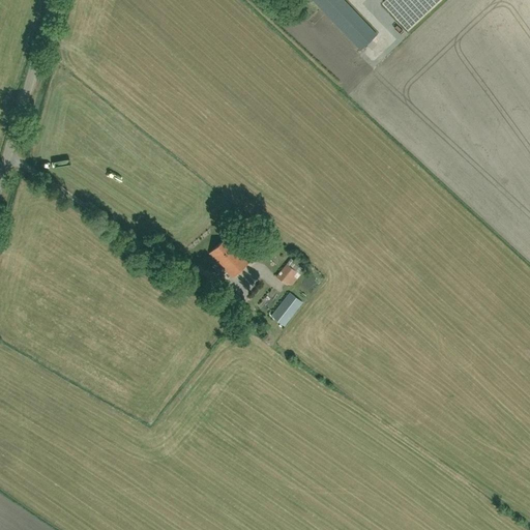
[(313,0),(361,50),(377,35),(344,0),(313,0)]
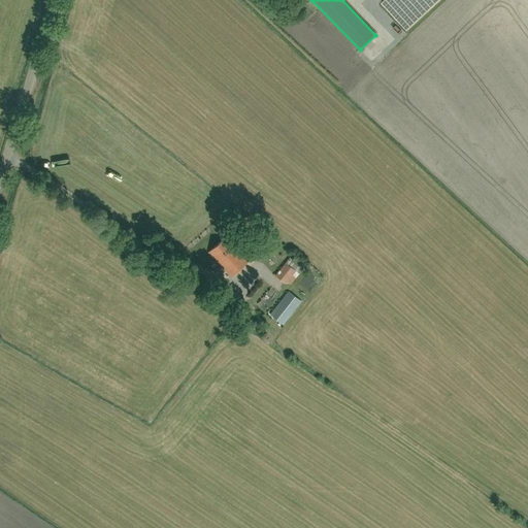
[(375,10),(384,0),(369,0),(367,3),(375,10)]
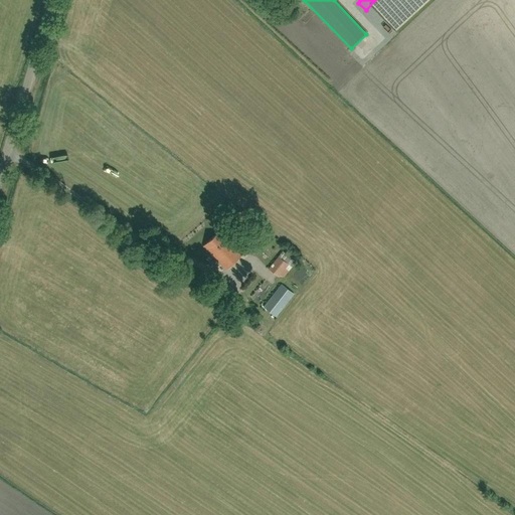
[(226,270),(242,254),(220,231),(204,246),(226,270)]
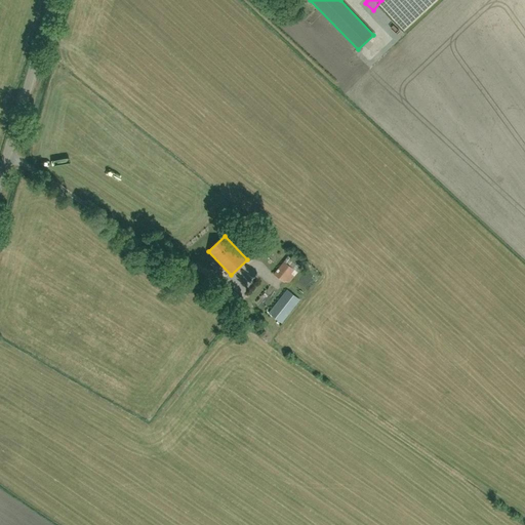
[(284,282),(294,270),(285,263),(275,275),(284,282)]
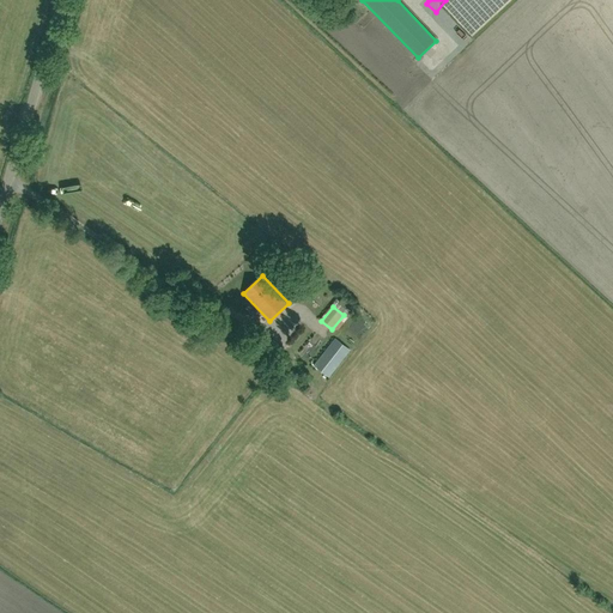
[(272,357),(280,345),(263,334),(255,345),(272,357)]
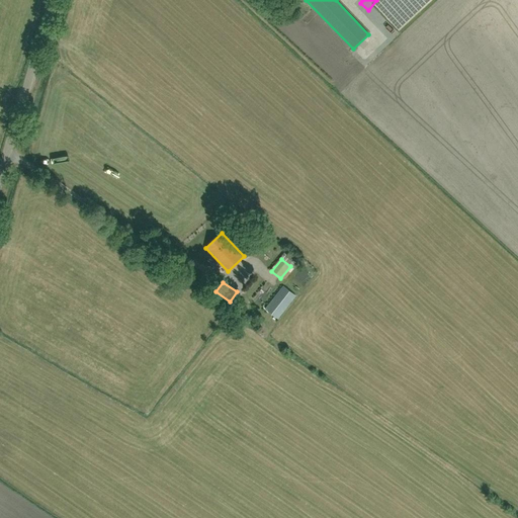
[(278,320),(296,296),(283,285),(265,309),(278,320)]
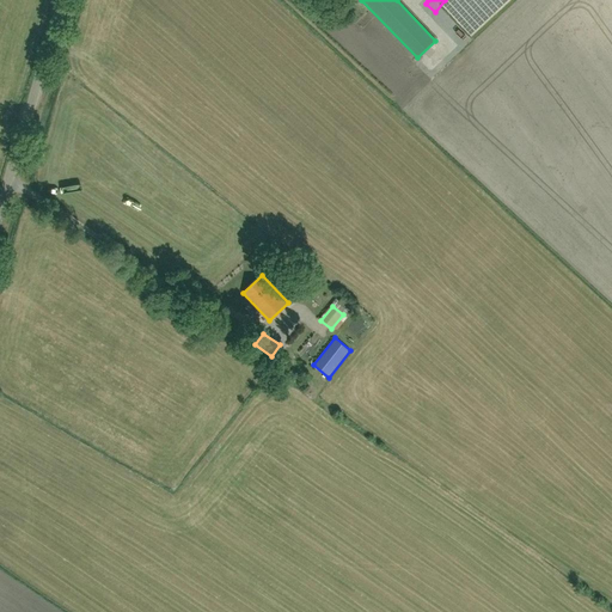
[(310,356),(320,343),(316,338),(304,350),(310,356)]
